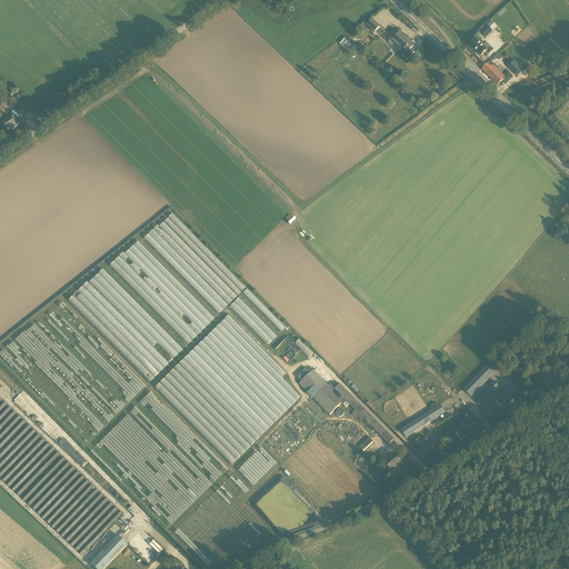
[(379,27),(371,19),(366,25),(373,33),(379,27)]
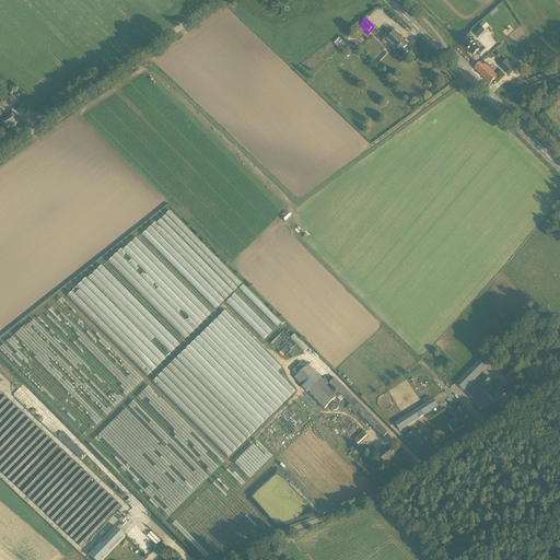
[(479,37),(485,31),(480,26),(474,33),(479,37)]
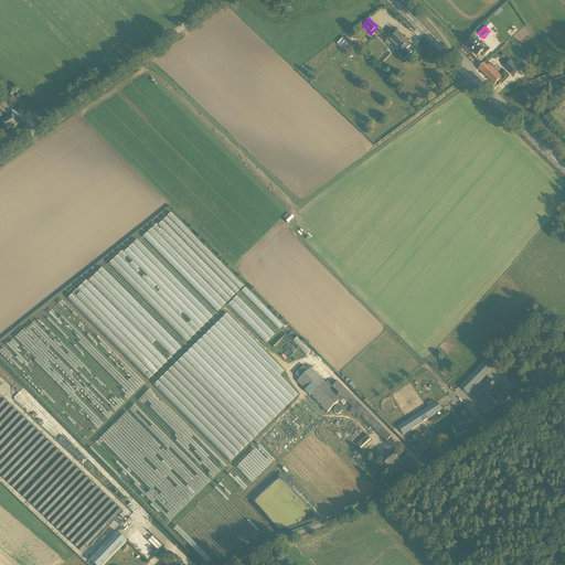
[(411,46),(400,35),(396,32),(390,40),(403,53),(401,56),(404,60),(412,53),(407,49),(411,46)]
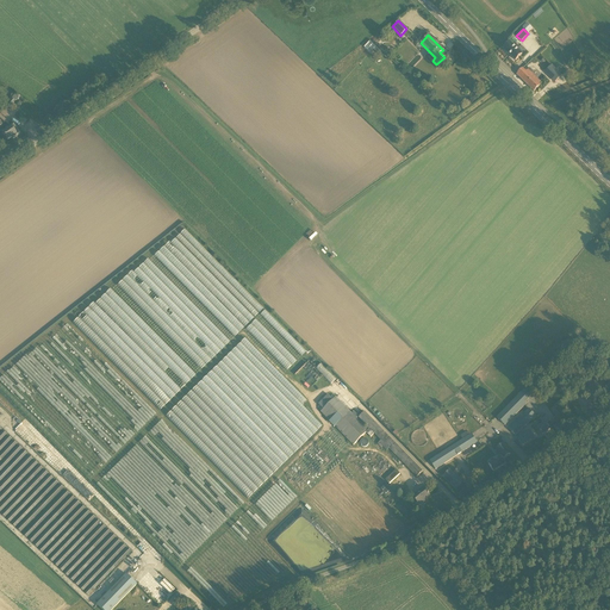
[(381,53),(369,42),(362,48),(369,54),(373,51),(378,56),(381,53)]
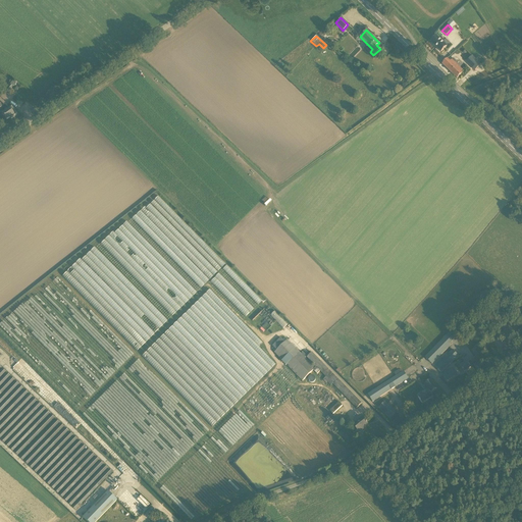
[(447,47),(436,36),(430,42),(441,52),(447,47)]
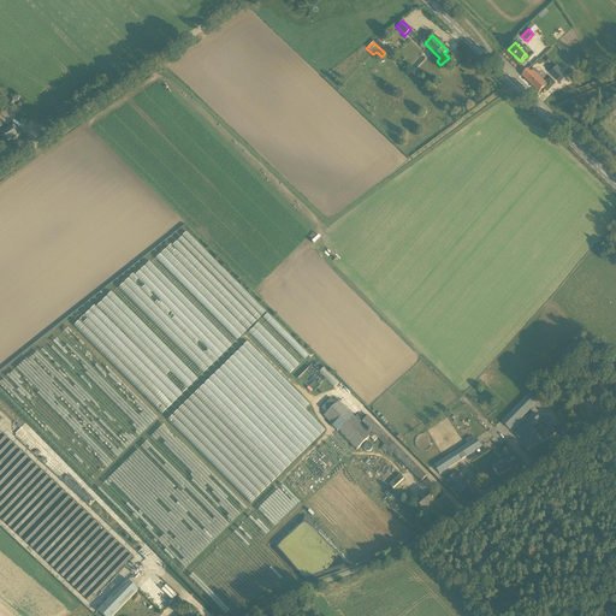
[(568,76),(557,66),(551,73),(561,83),(568,76)]
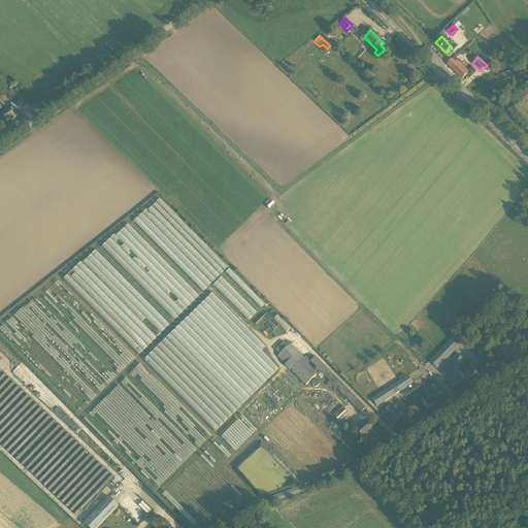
[(455,62),(453,60),(448,65),(462,79),(467,74),(466,72),(467,71),(457,61),(455,62)]
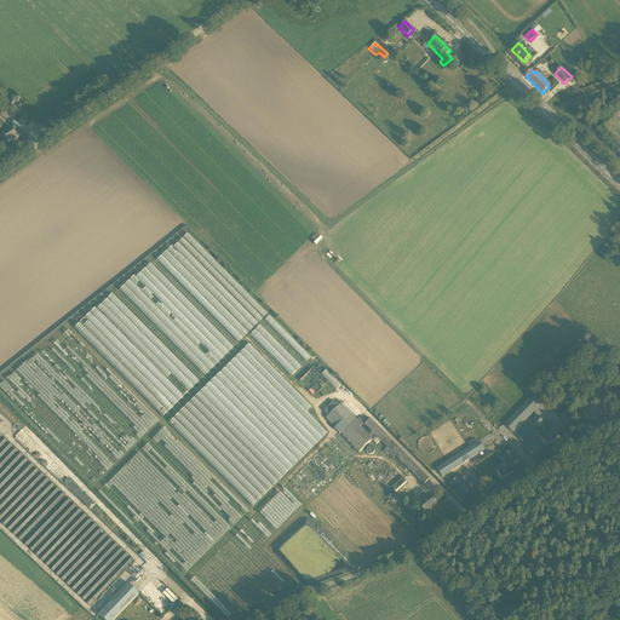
[(7,143),(12,139),(12,141),(15,141),(19,137),(19,136),(13,126),(10,128),(7,125),(5,125),(3,127),(0,124),(0,133),(1,133),(7,143)]
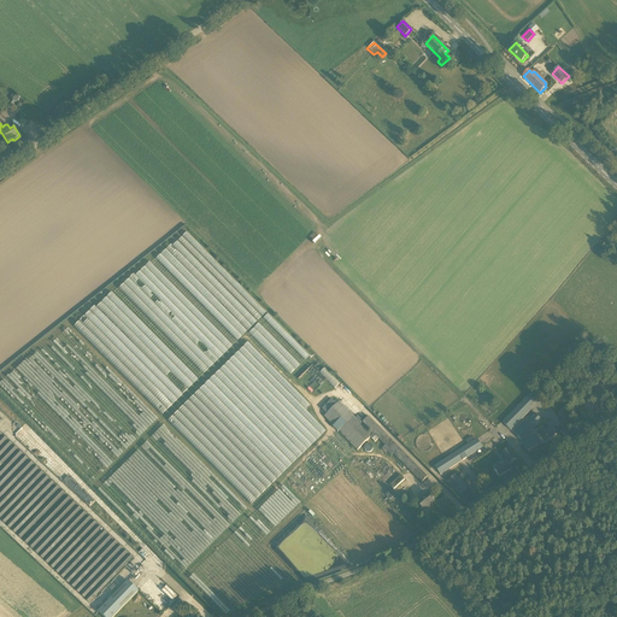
[(78,323),(75,325),(111,366),(116,362),(112,347),(117,347),(115,344),(121,342),(121,333),(117,329),(122,323),(123,327),(123,318),(135,315),(140,317),(144,311),(145,312),(150,309),(159,309),(151,299),(153,297),(174,310),(181,304),(184,306),(182,301),(187,304),(188,303),(151,260),(86,317),(88,321),(86,323),(78,323)]
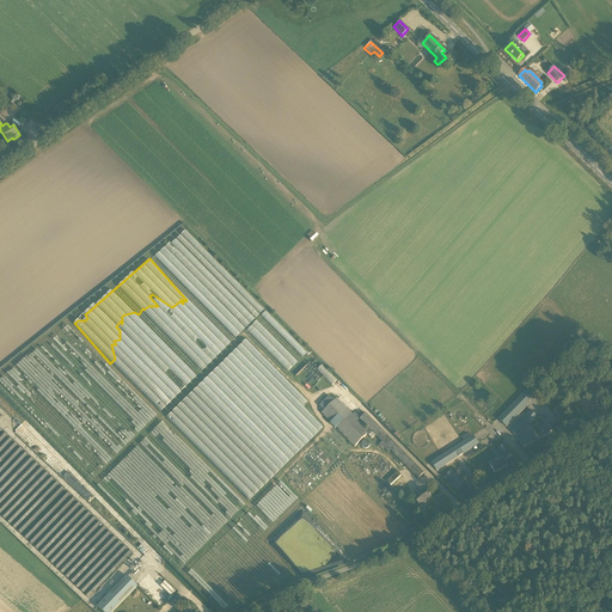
[(248,330),(288,372),(307,354),(267,312),(248,330)]
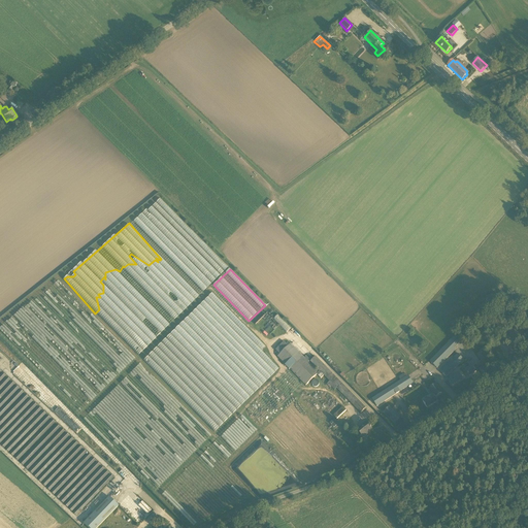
[(161,333),(199,296),(173,270),(174,273),(177,284),(174,286),(175,287),(161,300),(135,306),(136,309),(131,311),(127,307),(129,312),(126,312),(125,311),(122,315),(117,316),(118,324),(106,311),(108,322),(104,317),(103,318),(138,356),(157,338),(142,323),(146,319),(161,333)]
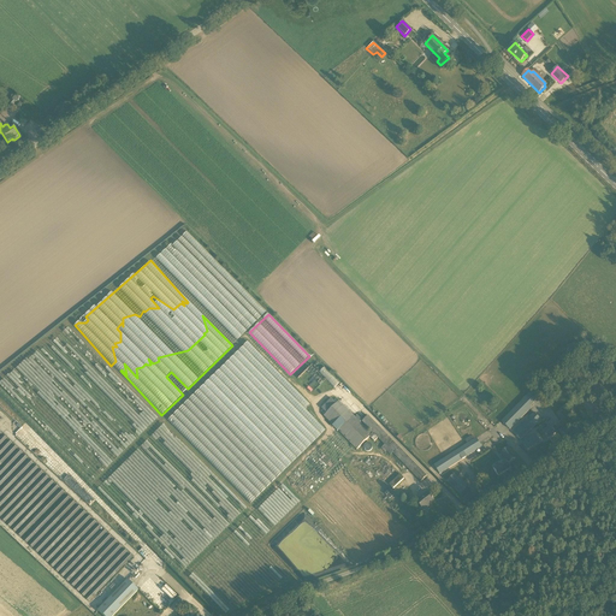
[(319,373),(335,389),(339,384),(324,368),(319,373)]
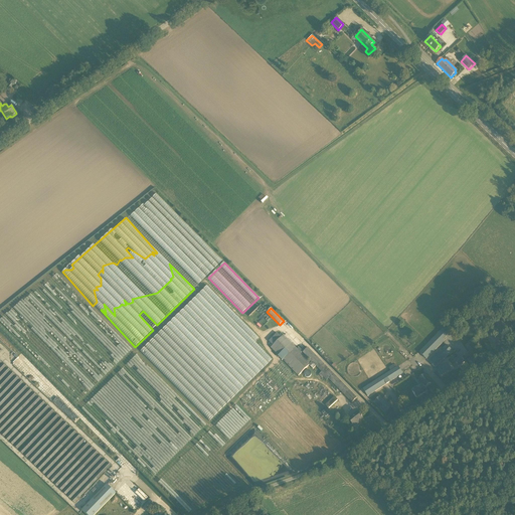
[(443,340),(451,332),(446,327),(419,353),(426,359),(444,341),(443,340)]
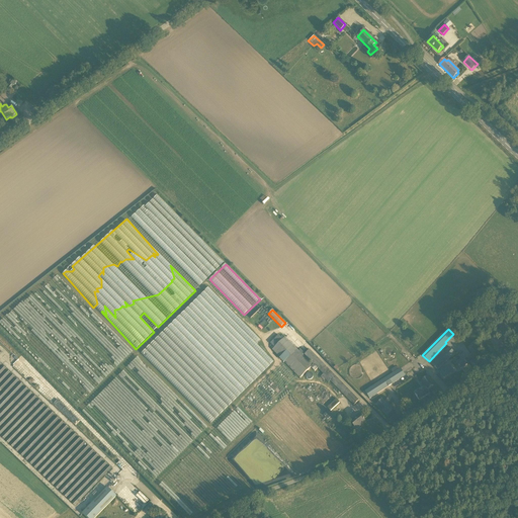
[(300,350),(298,352),(285,338),(283,339),(279,335),(270,343),(275,348),(272,350),(300,378),(311,367),(313,366),(312,365),(303,355),(305,354),(300,350)]
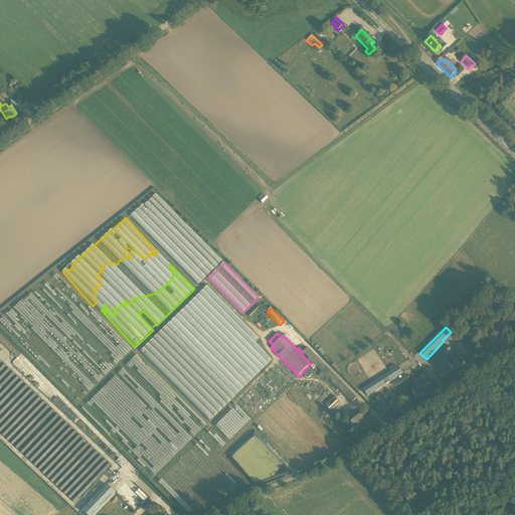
[(436,368),(453,351),(447,345),(430,363),(436,368)]
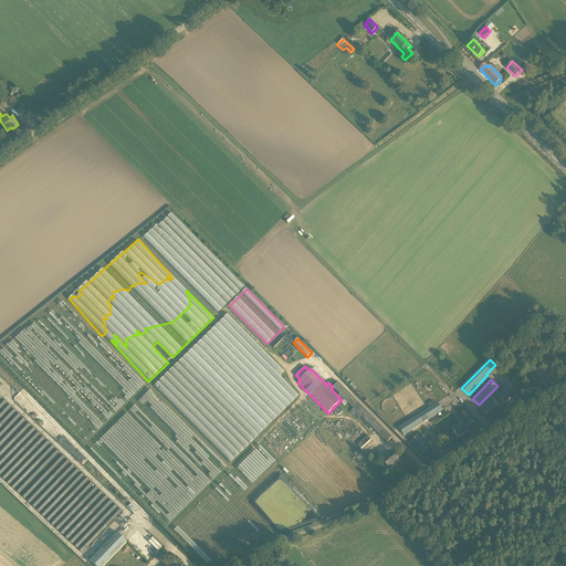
[(333,388),(342,397),(347,392),(338,383),(333,388)]
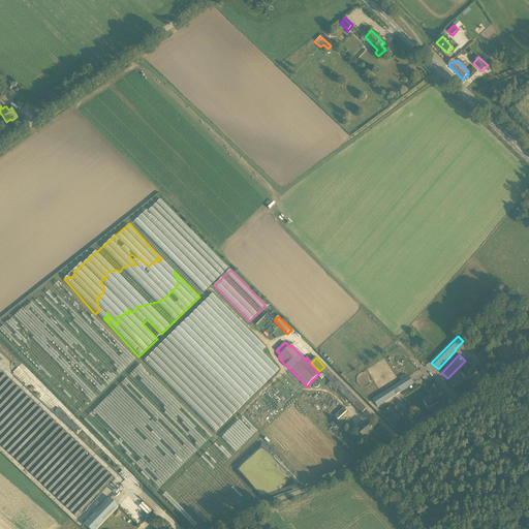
[(418,381),(414,373),(409,365),(395,374),(400,382),(380,396),(373,400),(377,407),(384,403),(418,381)]
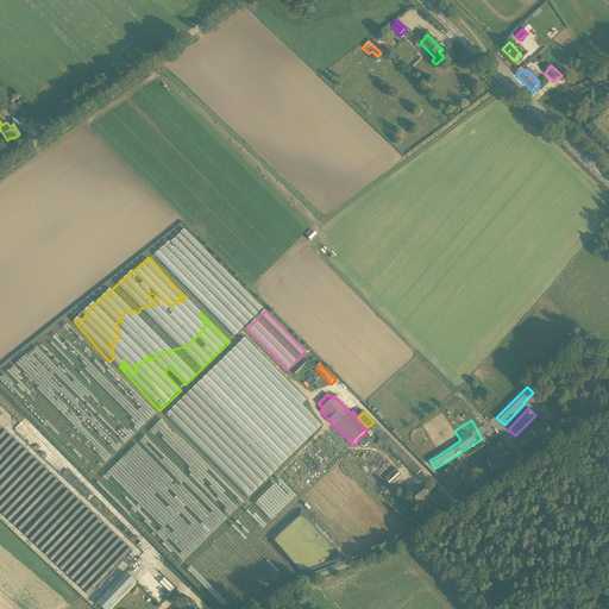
[(537,429),(538,428),(541,434),(550,429),(545,422),(539,426),(537,421),(532,424),(537,429)]
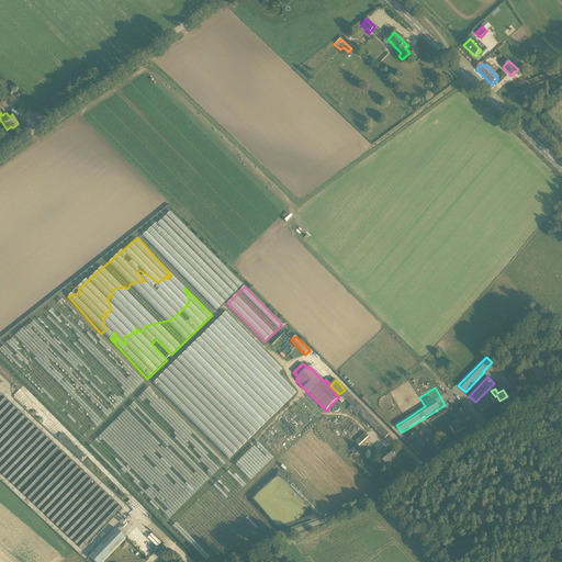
[(81,549),(120,509),(12,406),(10,408),(9,402),(0,406),(4,402),(0,393),(0,472),(18,490),(2,461),(0,459),(0,458),(19,448),(21,452),(25,448),(25,449),(26,448),(56,476),(53,481),(54,491),(59,496),(60,499),(51,501),(48,479),(34,487),(33,480),(22,492),(81,549)]
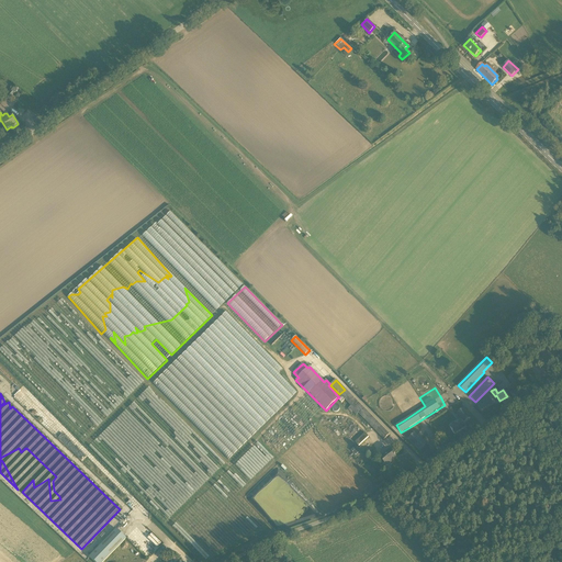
[(111,406),(115,409),(126,400),(123,396),(120,398),(119,397),(111,406)]
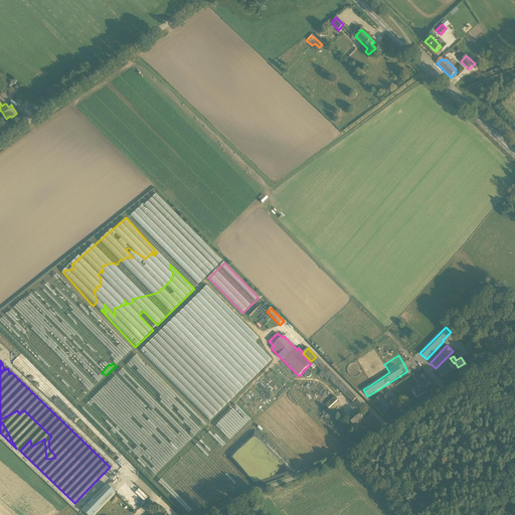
[(452,370),(448,364),(438,370),(441,376),(452,370)]
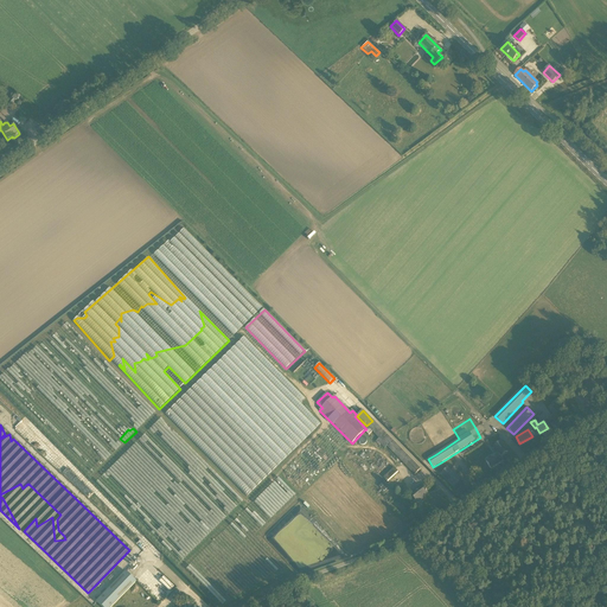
[(486,462),(491,470),(503,461),(500,457),(502,455),(503,457),(509,451),(500,441),(494,447),(500,454),(499,455),(499,454),(486,462)]
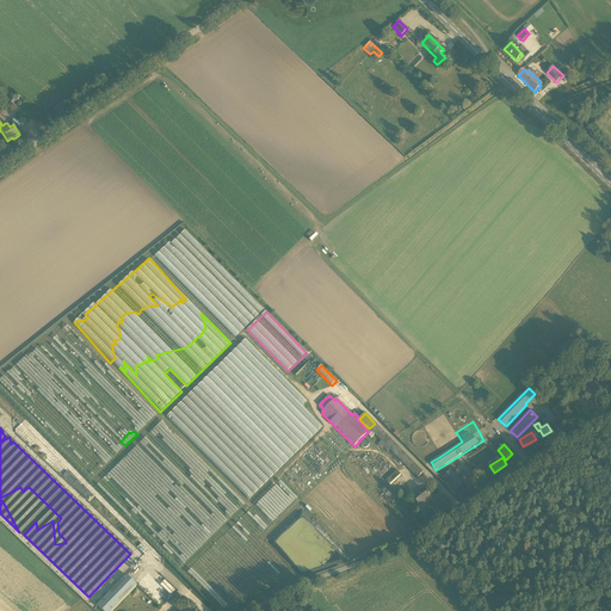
[(302,460),(297,464),(314,482),(319,477),(302,460)]
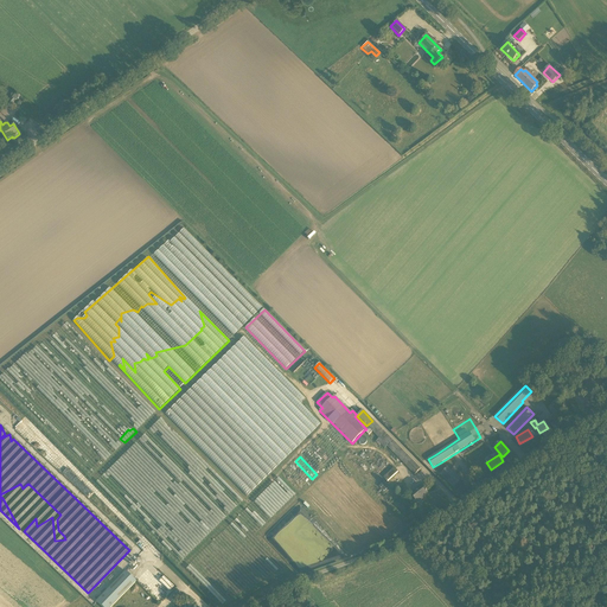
[(461,481),(447,467),(440,474),(454,487),(461,481)]
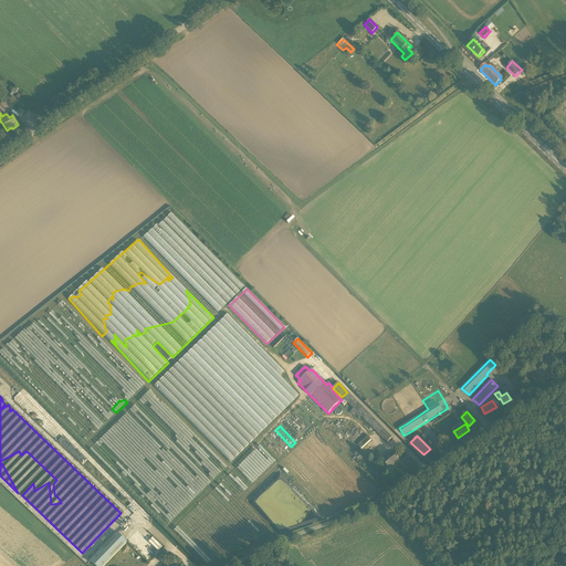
[(370,440),(367,437),(357,446),(360,450),(370,440)]
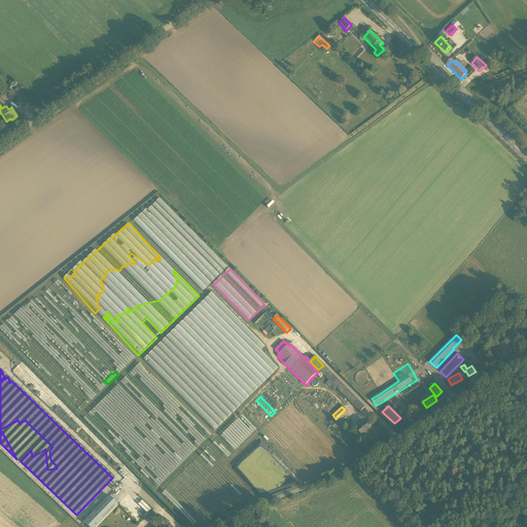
[(370,427),(366,422),(357,429),(359,433),(355,436),(358,440),(367,433),(366,432),(372,429),(371,428),(371,427),(371,426),(370,427)]
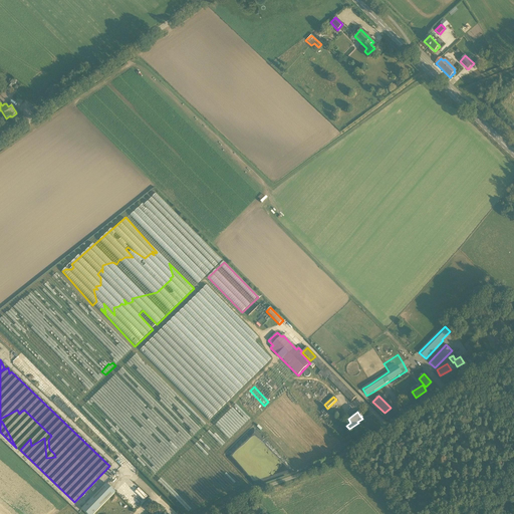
[(221,448),(244,425),(240,426),(237,423),(235,426),(236,428),(233,431),(230,434),(224,435),(224,439),(222,437),(220,437),(220,440),(217,442),(218,445),(219,446),(210,447),(211,451),(217,450),(217,449),(221,448)]
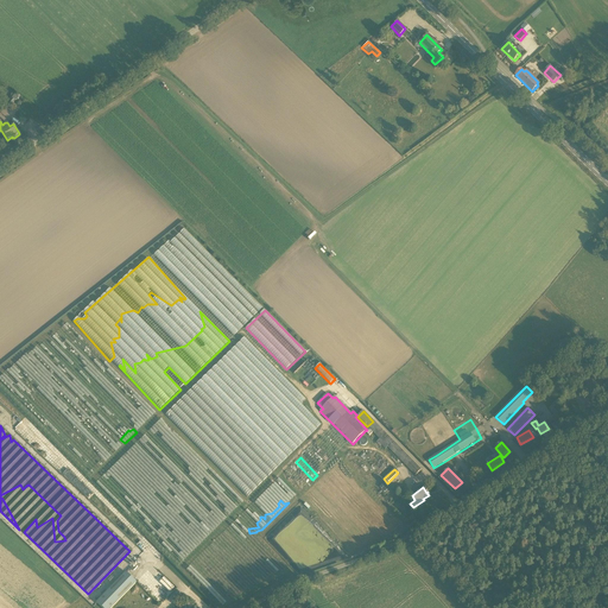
[(189,555),(204,539),(177,540),(182,545),(182,550),(181,552),(183,555),(179,559),(176,559),(179,563),(181,563),(185,558),(185,555),(189,555)]
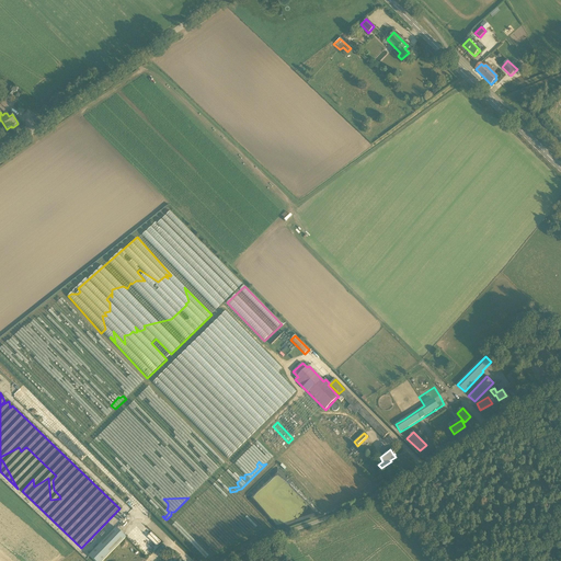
[(89,557),(93,560),(103,560),(126,538),(116,528),(89,557)]
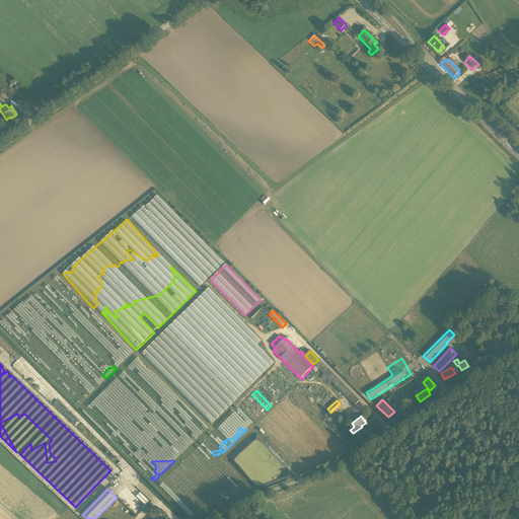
[(202,503),(204,508),(223,497),(219,491),(214,494),(213,492),(210,494),(210,495),(206,497),(206,498),(204,500),(205,501),(202,503)]
